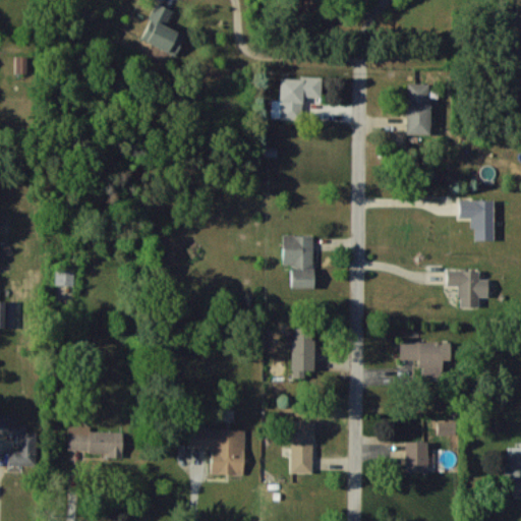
[(184,35),(165,25),(172,10),(156,3),(139,39),(175,54),(184,35)]
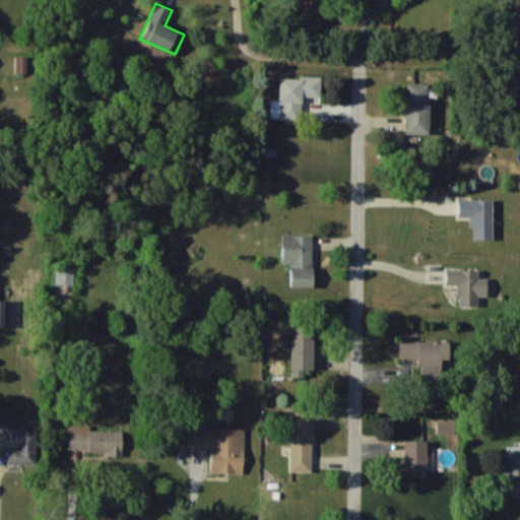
[(320,96),(321,77),(279,76),(278,100),(271,100),(270,118),(300,119),(301,95),(320,96)]
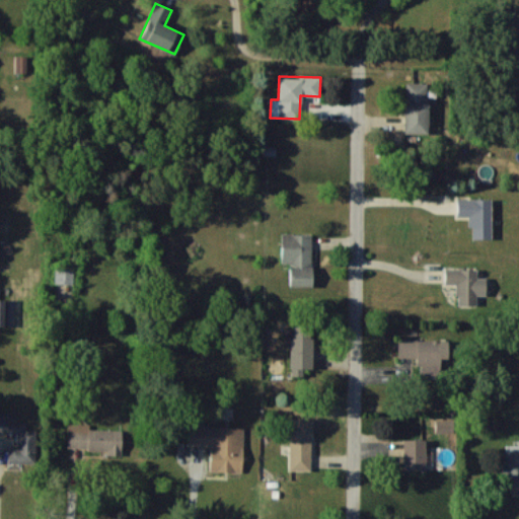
[(404,133),(427,133),(428,82),(404,82),(404,133)]
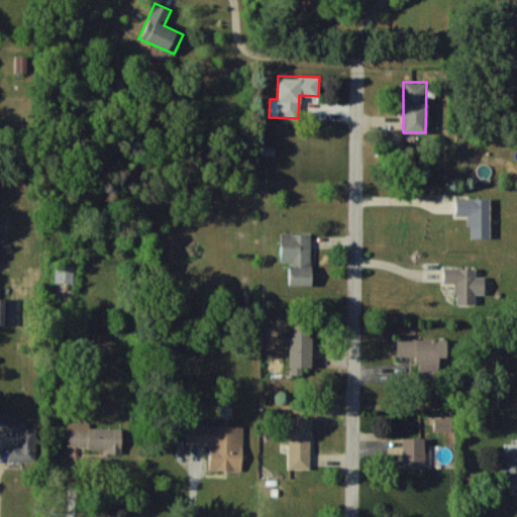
[(455,198),(455,215),(467,215),(467,225),(471,225),(471,237),(490,237),(489,197),(455,198)]
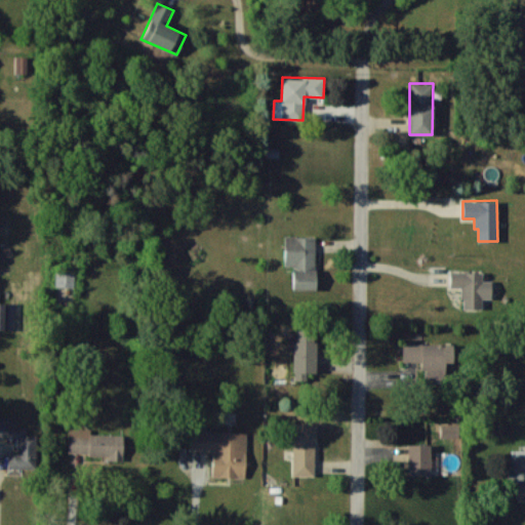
[(316,236),(285,235),(284,266),(293,266),(292,288),(315,289),(316,236)]
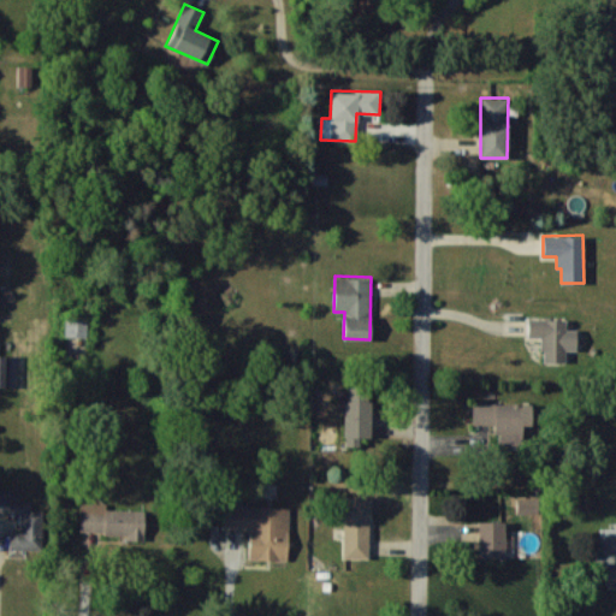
[(87,337),(88,315),(66,315),(65,336),(87,337)]
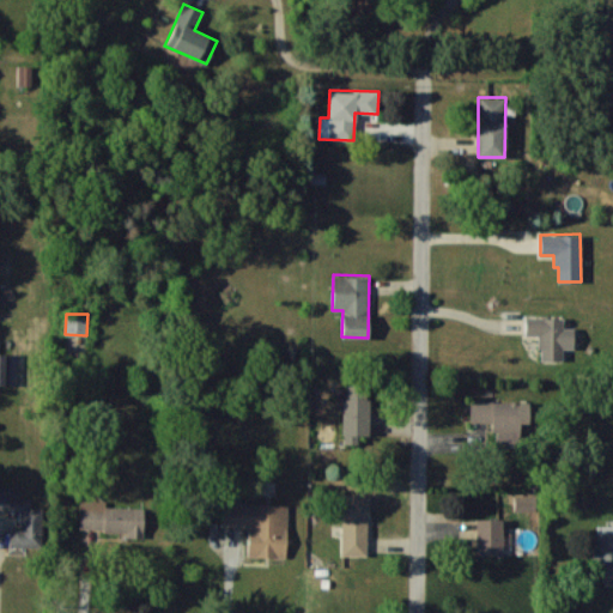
[(540,360),(563,359),(563,349),(574,349),(574,327),(563,327),(563,316),(525,317),(526,335),(540,335),(540,360)]
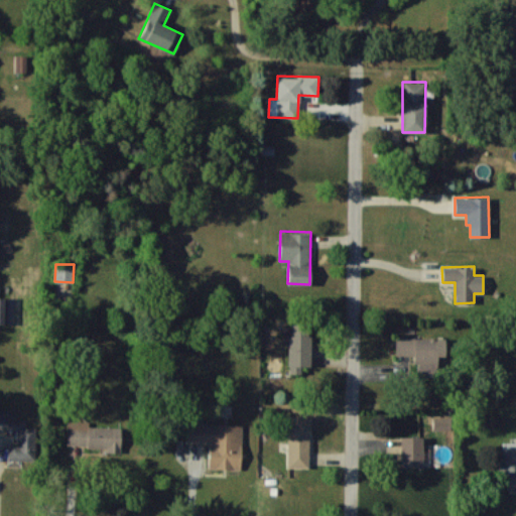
[(289,374),(301,373),(301,366),(310,366),(309,323),(288,324),(289,374)]
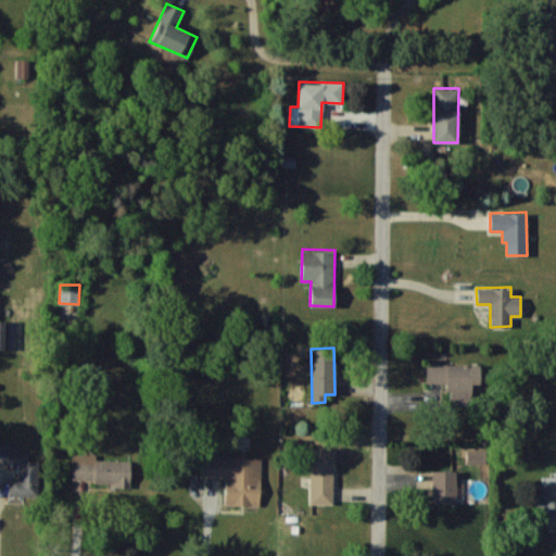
[(479,383),(480,364),(427,364),(426,382),(449,383),(449,405),(470,406),(471,383),(479,383)]
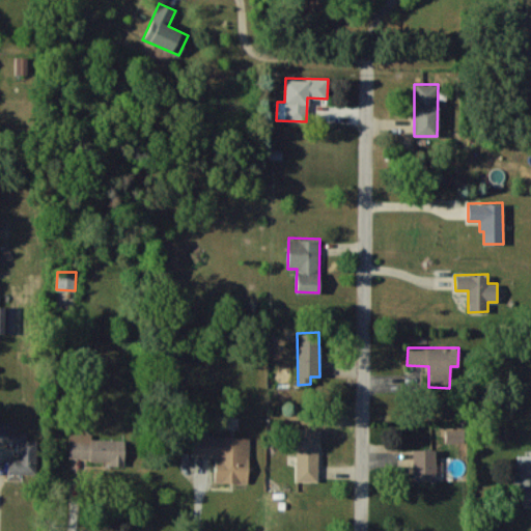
[(37,440),(27,440),(27,431),(17,430),(17,422),(0,421),(0,442),(18,443),(18,457),(9,457),(9,473),(36,473),(37,440)]
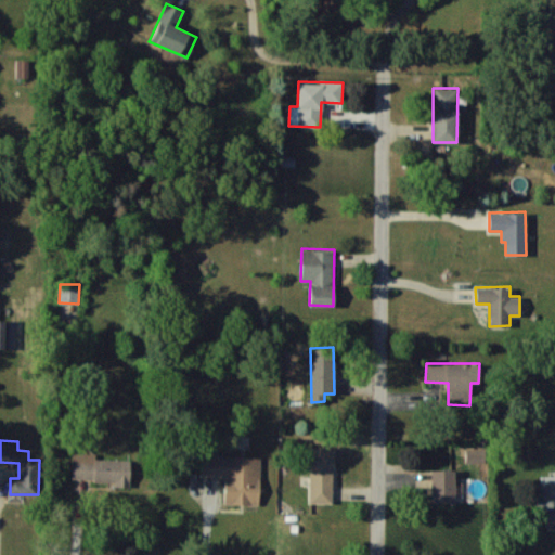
[(333,503),(334,447),(309,447),(308,503),(333,503)]
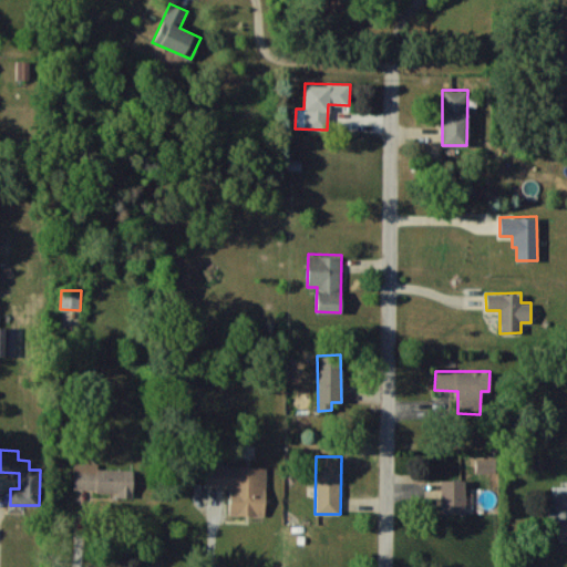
[(133,470),(98,468),(98,463),(74,462),(73,491),(114,491),(114,497),(133,497),(133,470)]
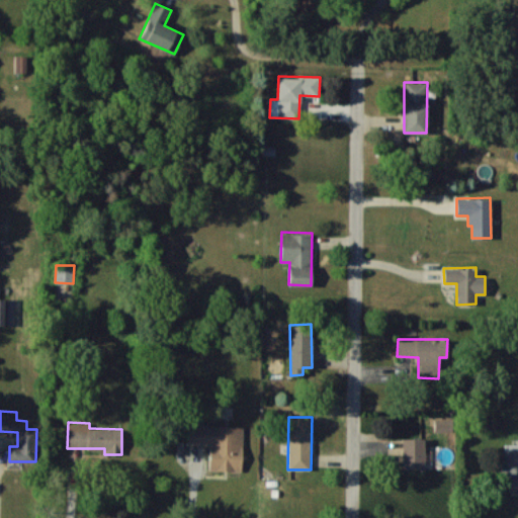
[(210,443),(209,469),(242,470),(244,426),(188,424),(188,443),(210,443)]
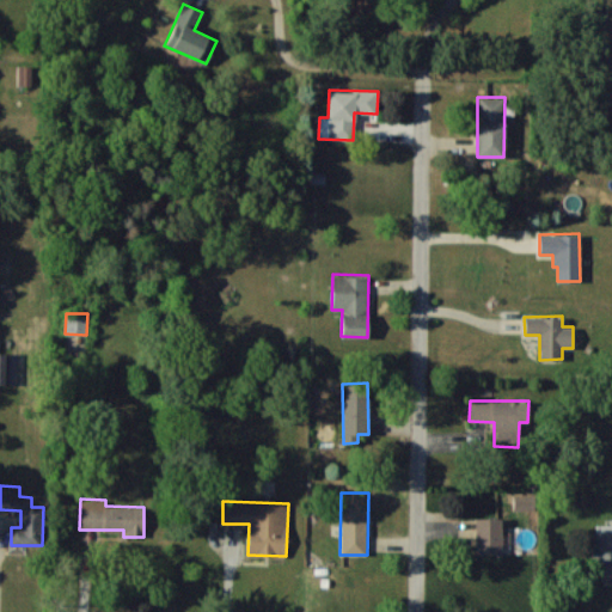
[(611,533),(594,533),(592,575),(611,575),(611,533)]
